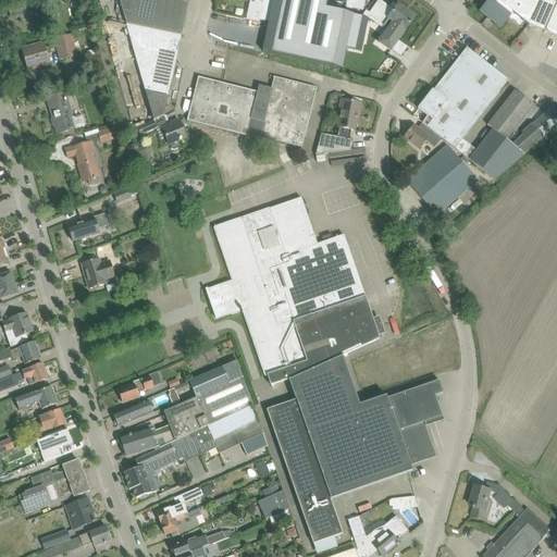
[(119,0),(126,25),(181,37),(188,2),(175,0),(119,0)]
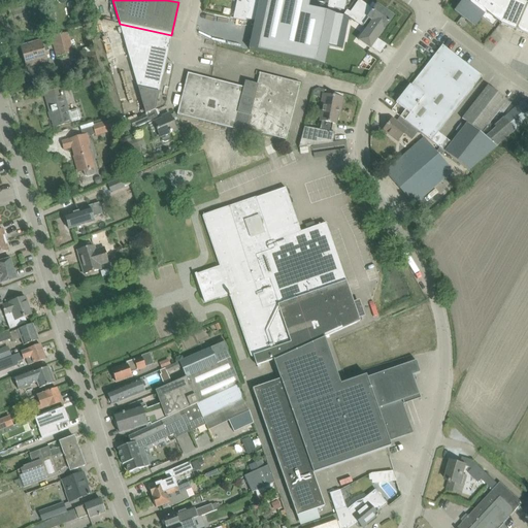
[(243,0),(242,8),(241,11),(235,10),(233,19),(245,21),(250,0),(243,0)]
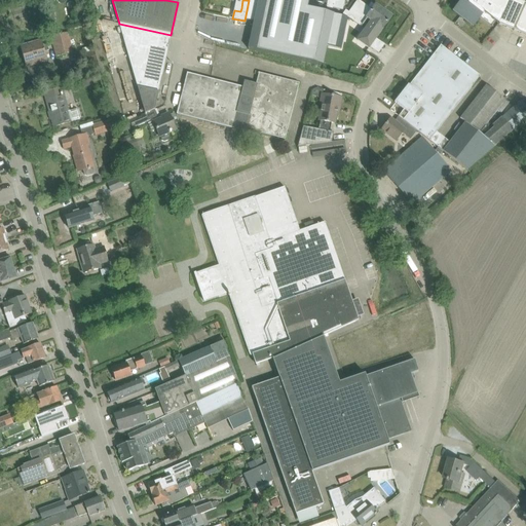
[(258,0),(253,25),(269,28),(274,2),(274,0),(258,0)]
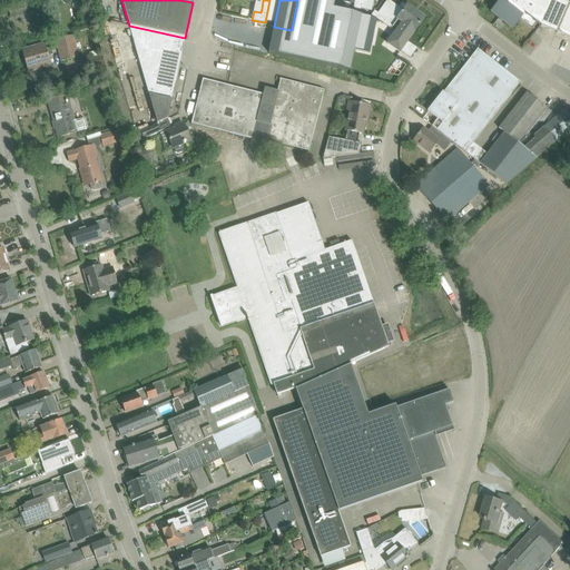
[(292,30),(286,57),(349,70),(353,50),(355,41),(371,45),(376,18),(332,9),(334,0),(297,0),(297,2),(292,30)]
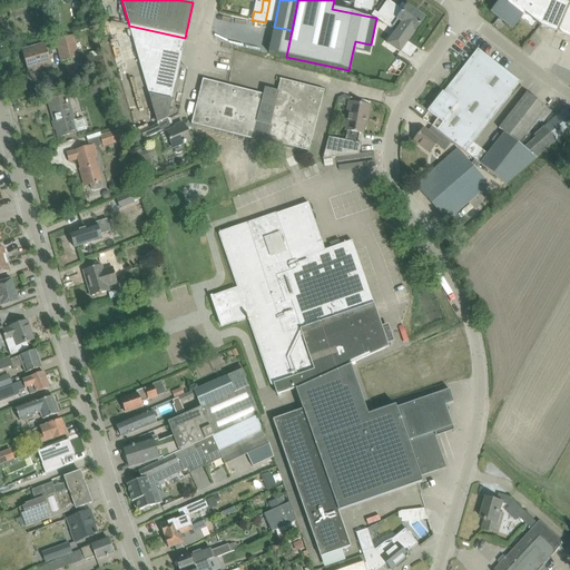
[(343,0),(343,2),(355,5),(355,8),(361,9),(371,11),(372,0),(343,0)]
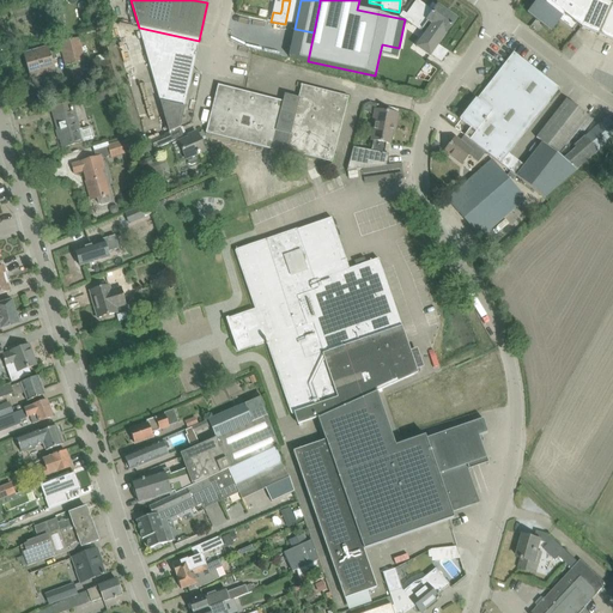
[(426,6),(419,1),(418,0),(416,0),(404,18),(426,34),(417,47),(430,56),(456,18),(437,5),(434,11),(426,6)]
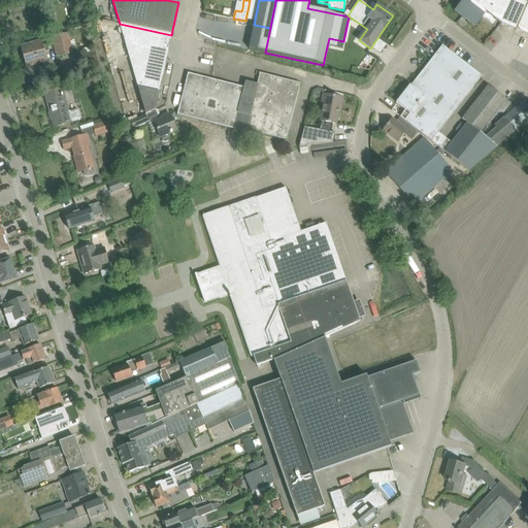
[(463,0),(455,11),(474,27),(486,12),(500,24),(516,30),(527,3),(519,0),(471,0),(468,4),(463,0)]
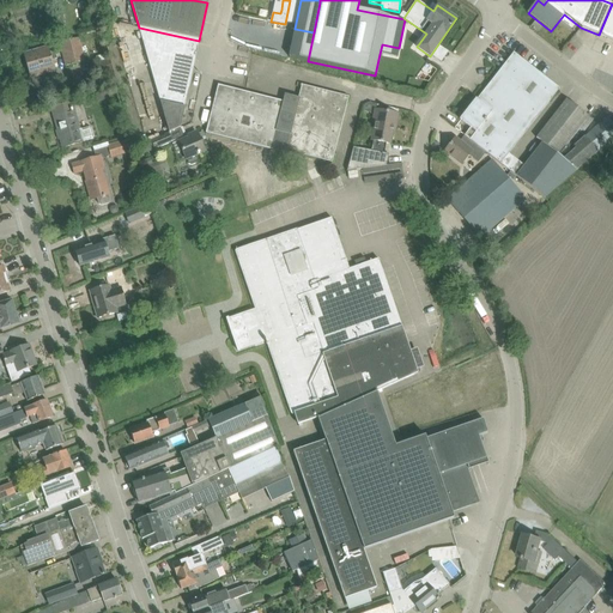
[(612,4),(599,35),(612,41),(612,4)]
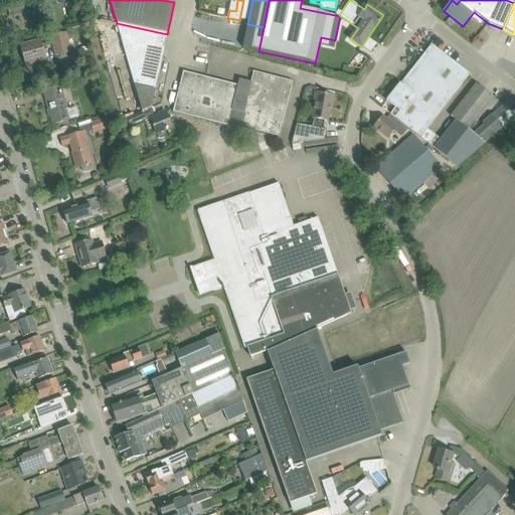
[(167,34),(117,23),(142,111),(142,112),(141,112),(127,118),(130,126),(144,120),(153,115),(154,113),(152,108),(155,90),(158,74),(159,74),(167,34)]
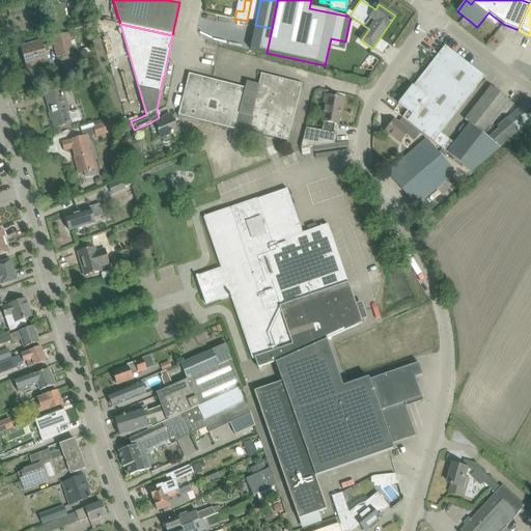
[(255,25),(250,50),(267,53),(272,28),(255,25)]
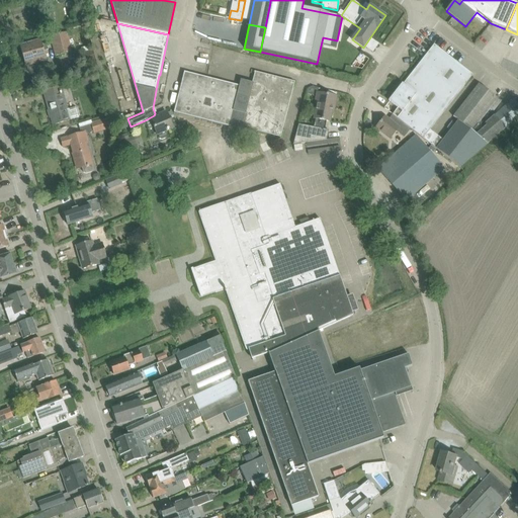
[(68,34),(51,39),(55,57),(72,52),(68,34)]
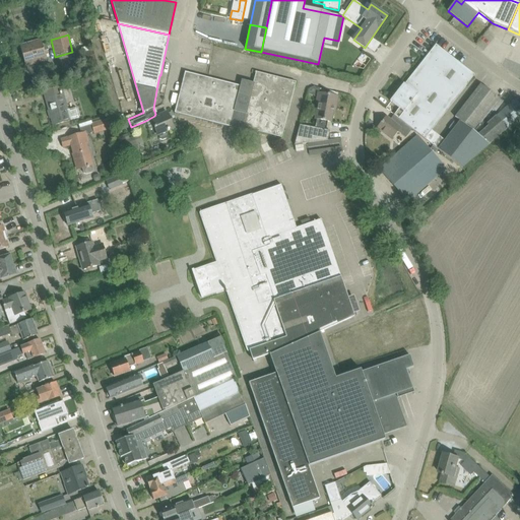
[(45,40),(30,45),(20,47),(25,65),(46,59),(44,51),(48,50),(45,40)]
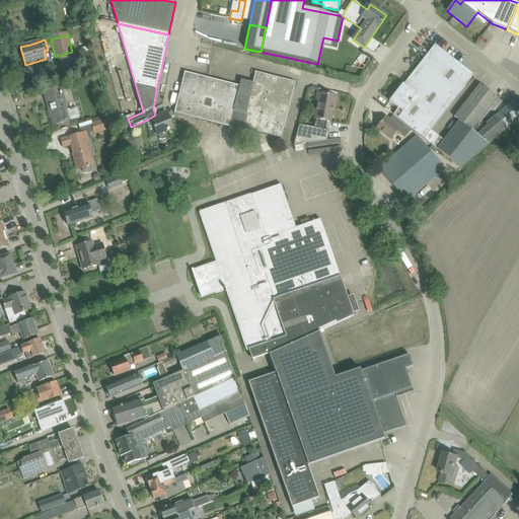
[(398,107),(393,115),(412,129),(432,145),(438,136),(432,131),(474,75),(435,45),(403,84),(402,83),(389,100),(398,107)]
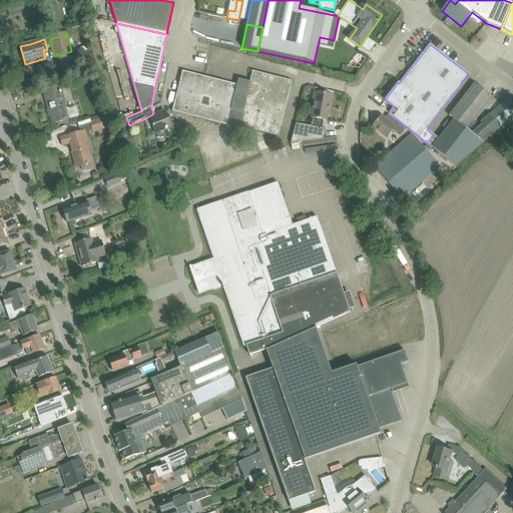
[(90,57),(89,50),(76,54),(78,60),(90,57)]
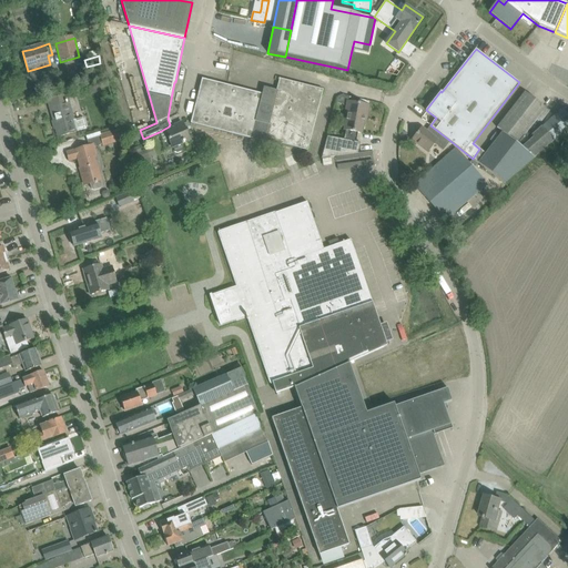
[(382,80),(393,84),(396,72),(385,69),(382,80)]
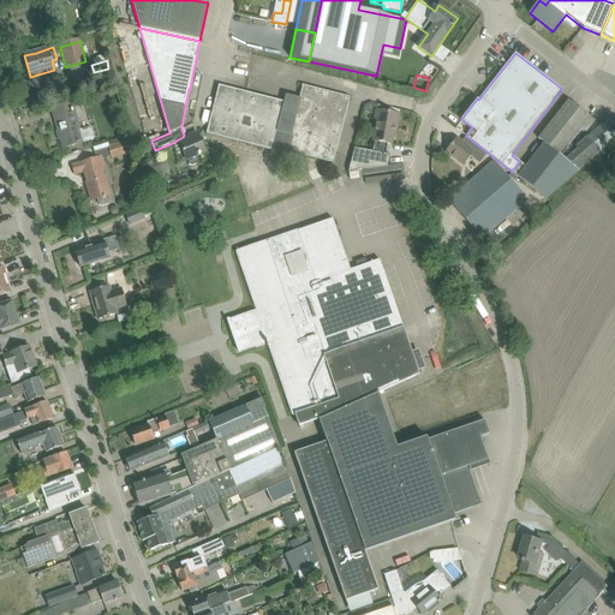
[(207,133),(218,137),(273,150),(304,159),(305,155),(333,162),(350,97),(303,85),(299,100),(290,97),(285,100),(285,102),(219,85),(207,133)]
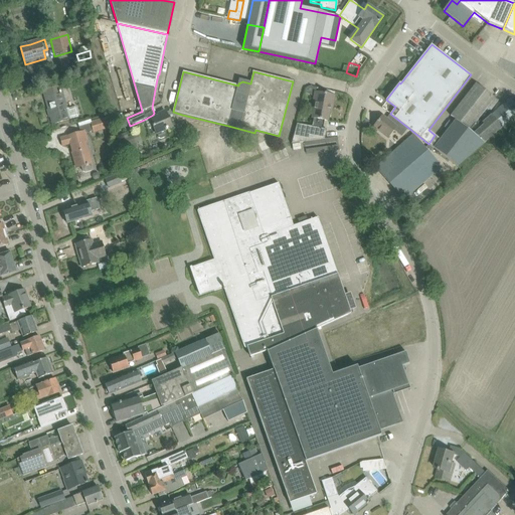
[(452,116),(457,120),(470,131),(495,99),(476,83),(470,92),(452,116)]
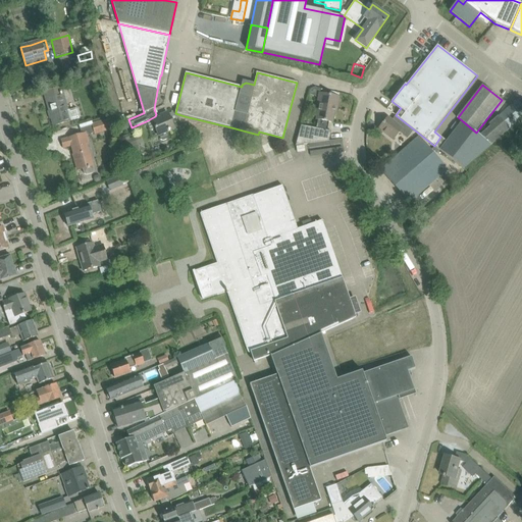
[(320,91),(320,89),(314,87),(310,90),(309,95),(316,96),(317,90),(320,91)]
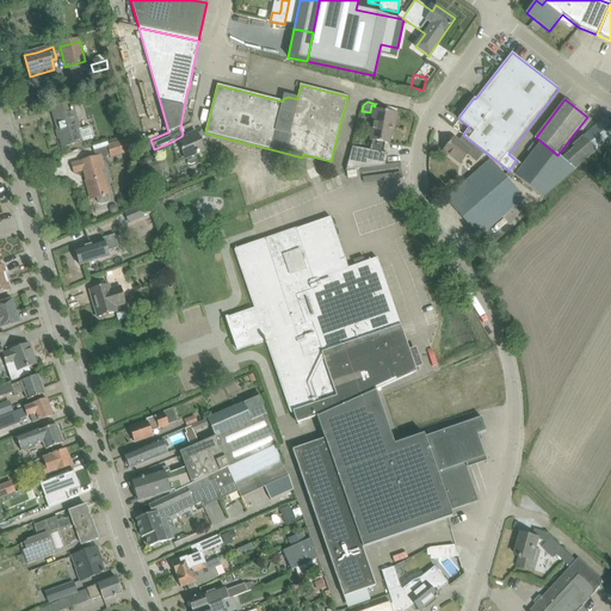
[(72,103),(63,105),(51,107),(63,148),(82,142),(82,141),(92,139),(93,136),(92,128),(88,127),(79,129),(72,103)]
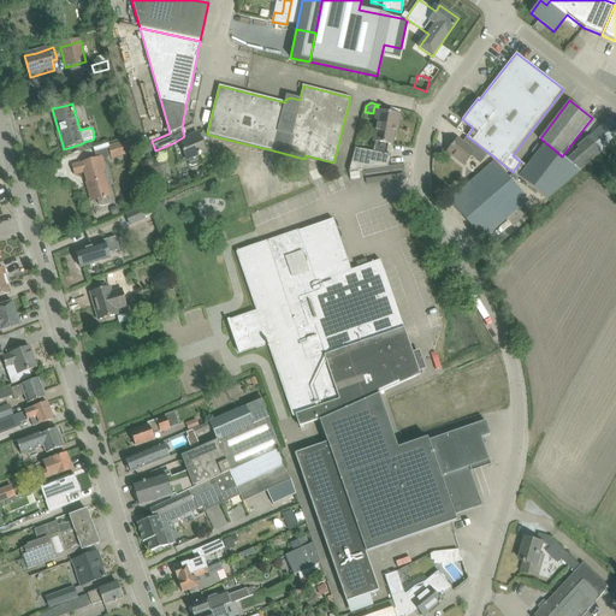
[(398,128),(401,114),(377,110),(375,120),(377,122),(373,141),(392,144),(396,128),(398,128)]
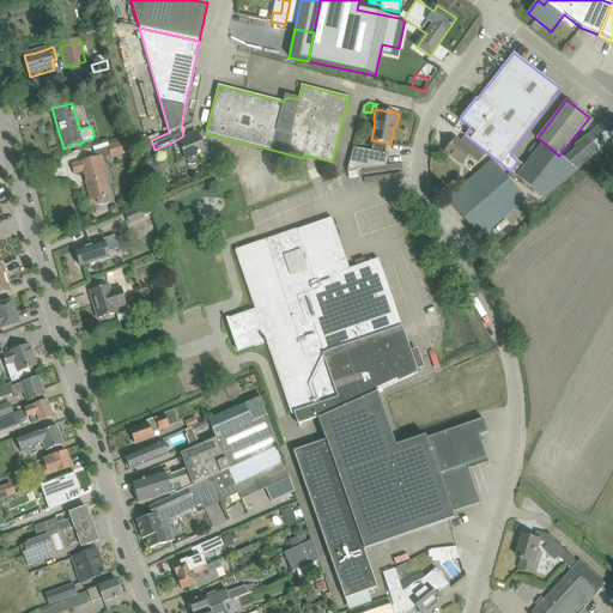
[(575,149),(562,157),(577,170),(590,158),(612,138),(612,125),(607,119),(598,126),(574,147),(575,149)]
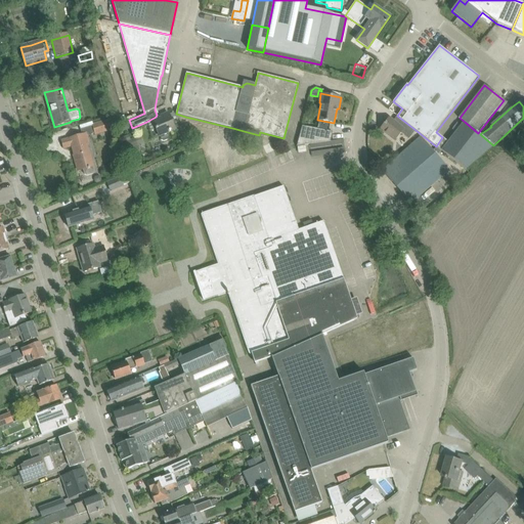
[(147,124),(150,131),(156,129),(160,136),(161,140),(164,141),(168,139),(169,136),(168,133),(175,130),(173,124),(169,115),(147,124)]
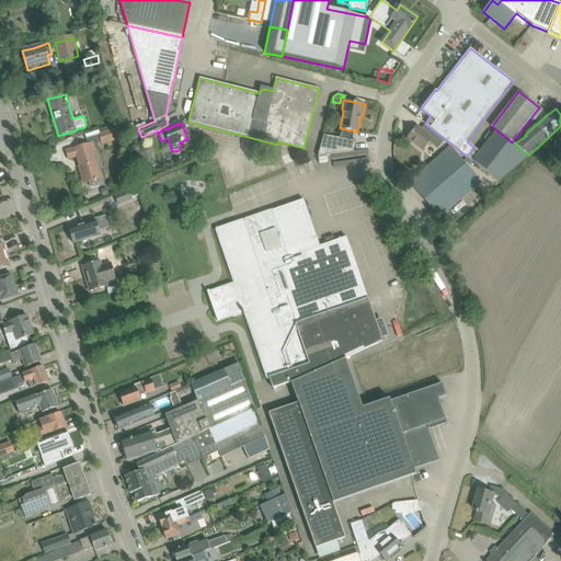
[(445,139),(425,124),(427,126),(423,130),(416,126),(407,138),(423,150),(430,142),(437,149),(445,139)]
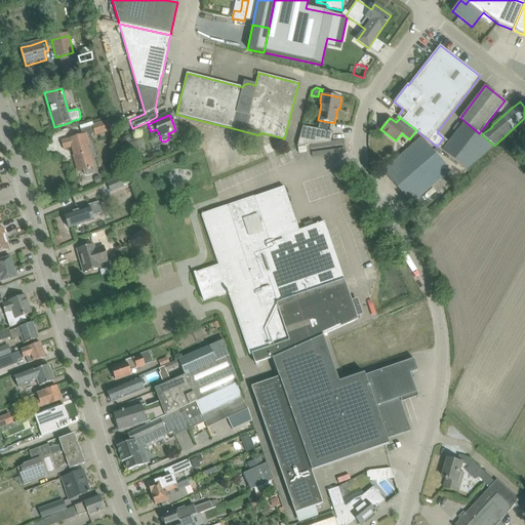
[(91,124),(94,135),(109,131),(112,140),(118,139),(112,119),(91,124)]
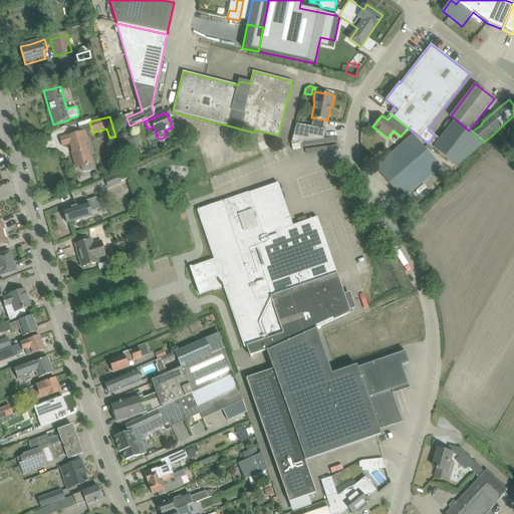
[(434,135),(428,144),(433,148),(457,166),(484,143),(471,132),(469,131),(456,119),(441,140),(434,135)]
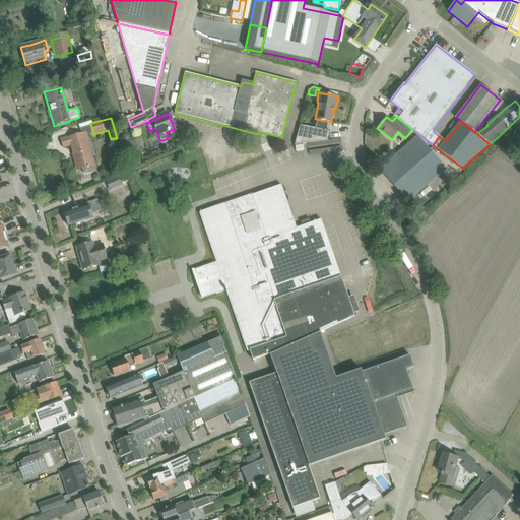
[(330,131),(300,125),(295,145),(303,144),(328,140),(330,131)]
